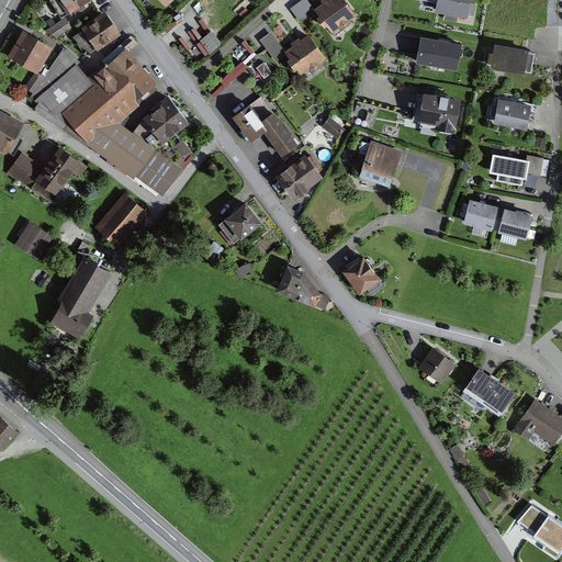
[(90,0),(49,0),(62,18),(90,0)]
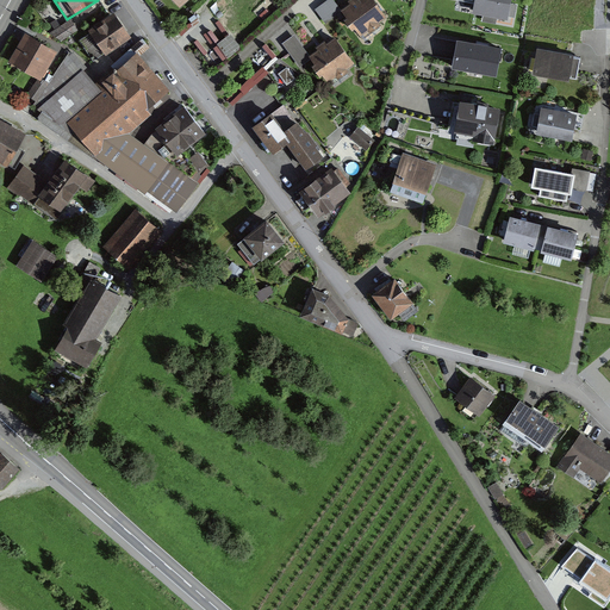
[(341,12),(332,0),(330,0),(324,5),(316,11),(327,24),(342,13),(341,12)]
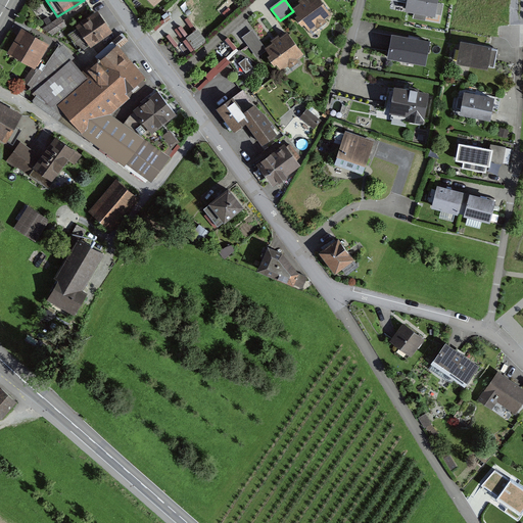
[(296,7),(292,10),(293,11),(310,32),(332,15),(320,0),(305,0),(296,7)]
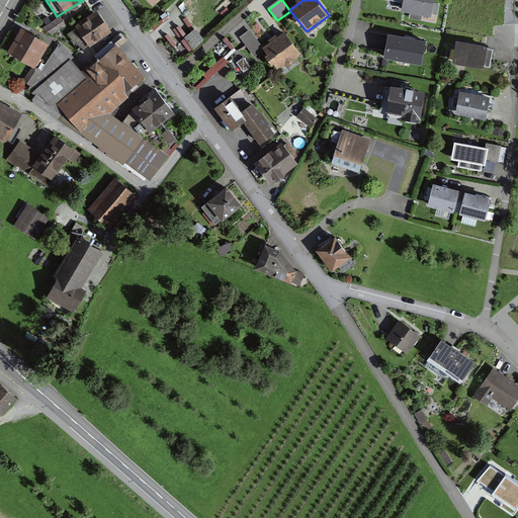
[(403,3),(402,12),(431,17),(434,0),(387,0),(403,3)]
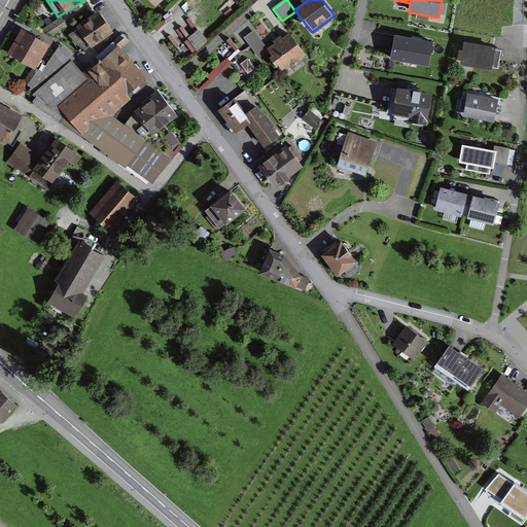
[(114,31),(98,9),(78,24),(95,46),(114,31)]
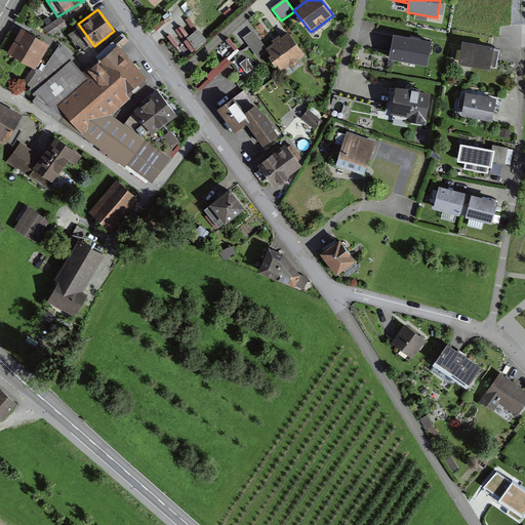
[(61,17),(43,29),(53,35),(68,27),(61,17)]
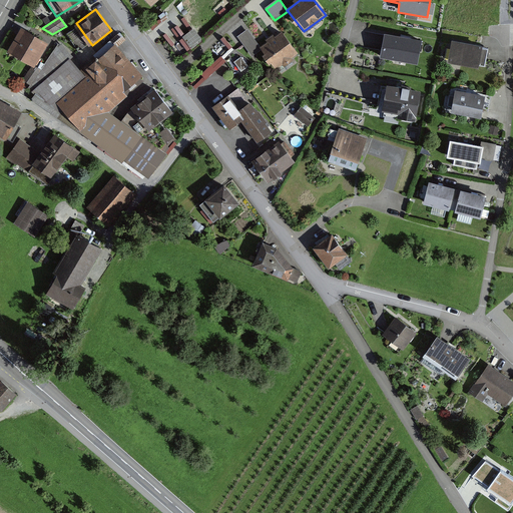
[(185,17),(164,35),(181,56),(203,39),(185,17)]
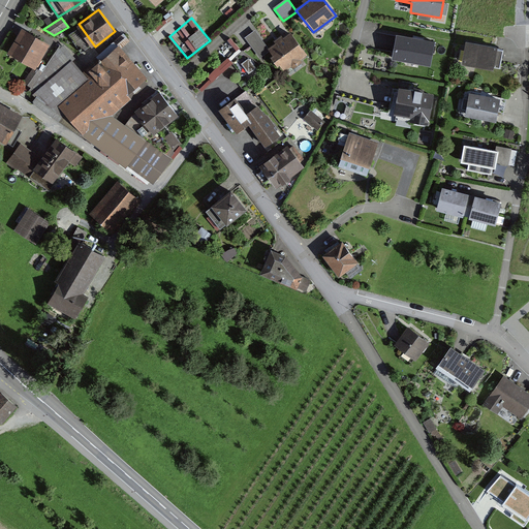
[(49,45),(22,31),(9,54),(35,68),(49,45)]
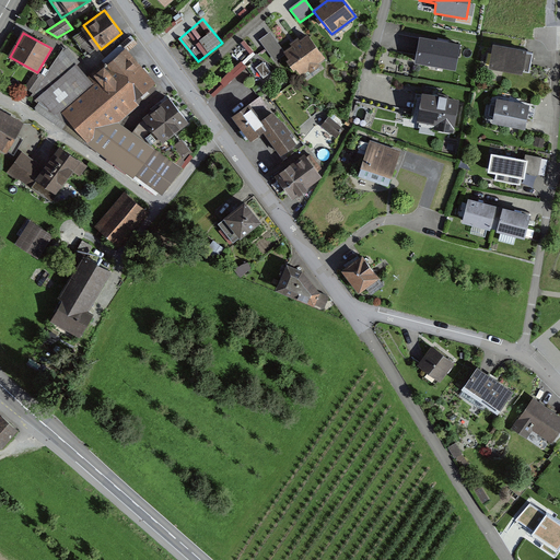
[(286,54),(284,51),(270,34),(265,37),(260,42),(276,61),(286,54)]
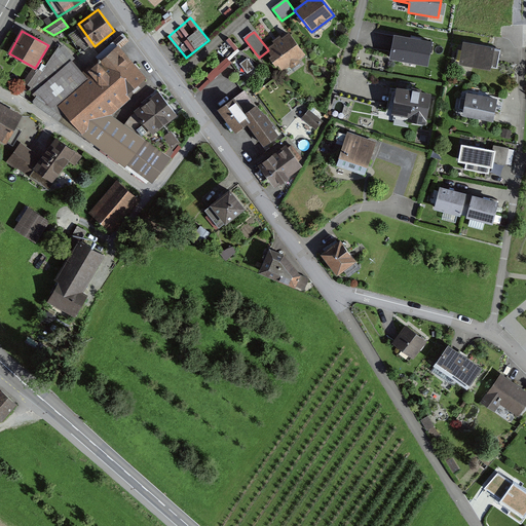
[(277,41),(267,48),(268,50),(284,71),(304,55),(288,33),(285,35),(277,41)]
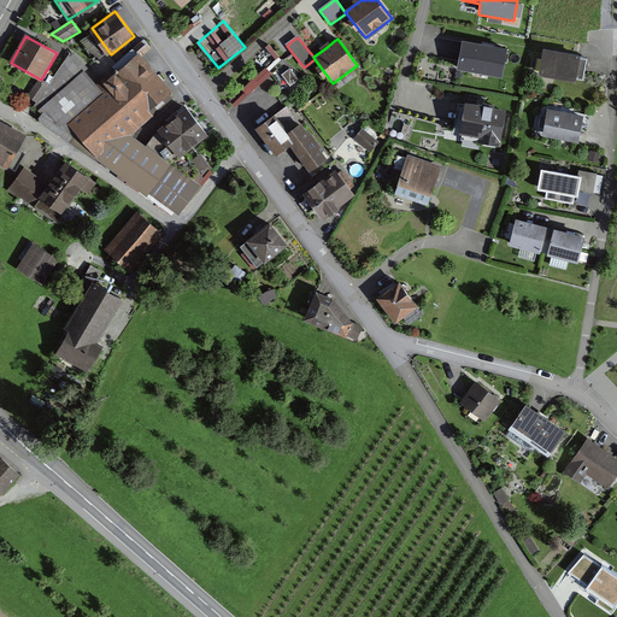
[(459,52),(457,70),(501,78),(507,48),(462,40),(459,52)]
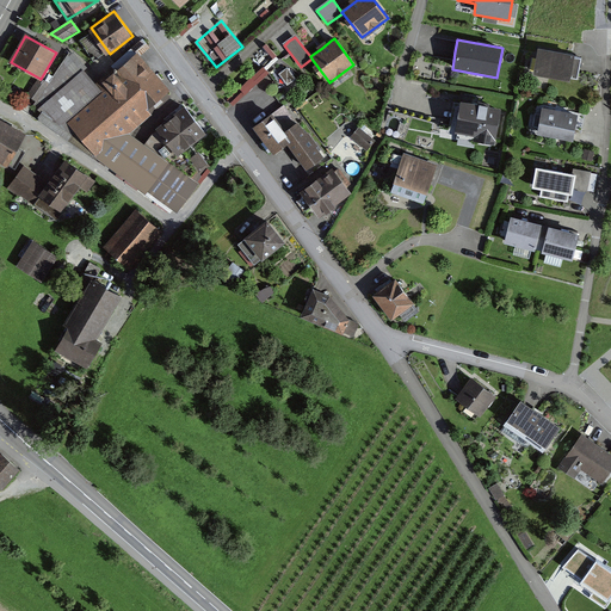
[(269,43),(263,48),(273,60),(279,54),(269,43)]
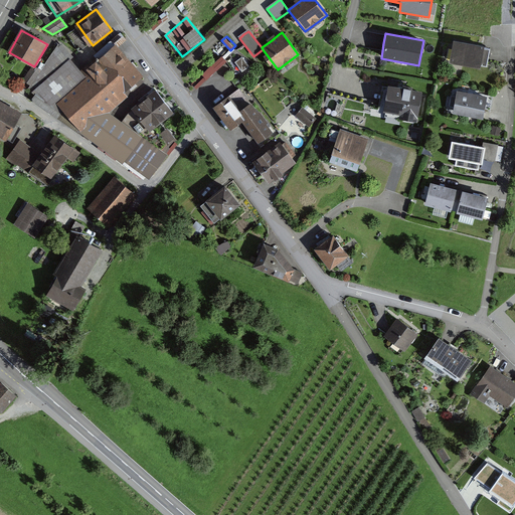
[(491,49),(454,42),(451,61),(487,68),(489,56),(491,49)]
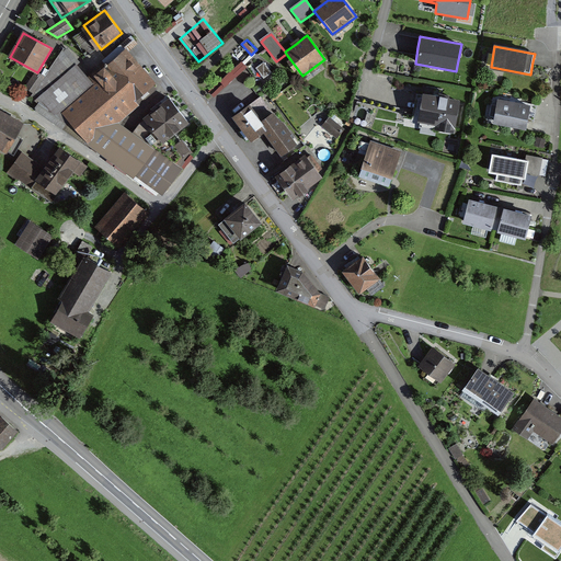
[(36,93),(63,118),(91,146),(158,87),(125,48),(91,79),(67,49),(36,93)]
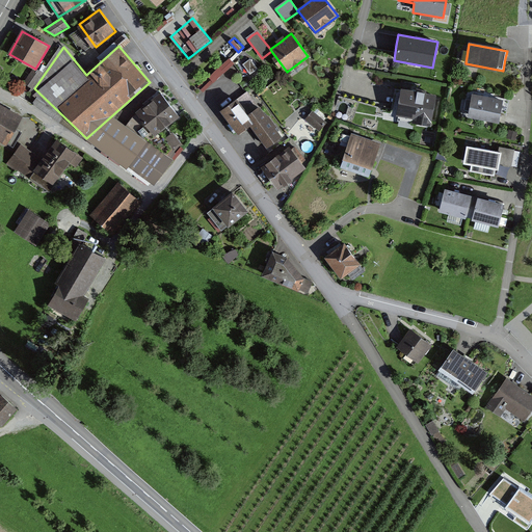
[(198,85),(205,91),(237,63),(232,57),(198,85)]
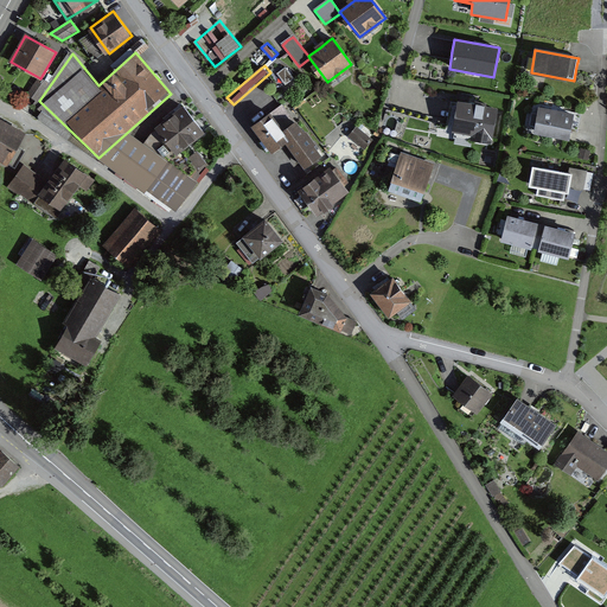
[(287,83),(295,76),(287,66),(280,72),(287,83)]
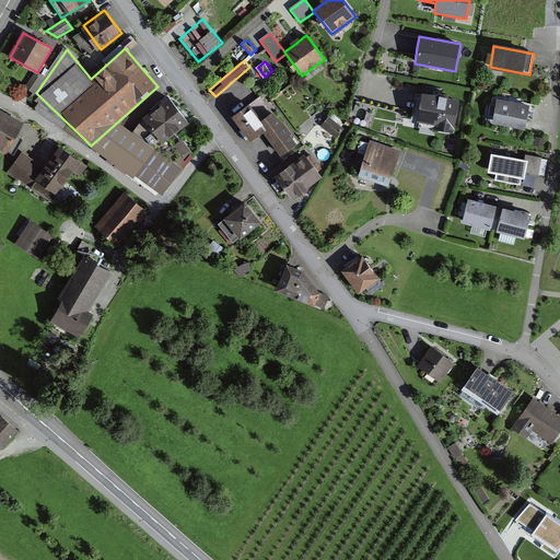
[(191,120),(170,95),(143,117),(165,142),(191,120)]
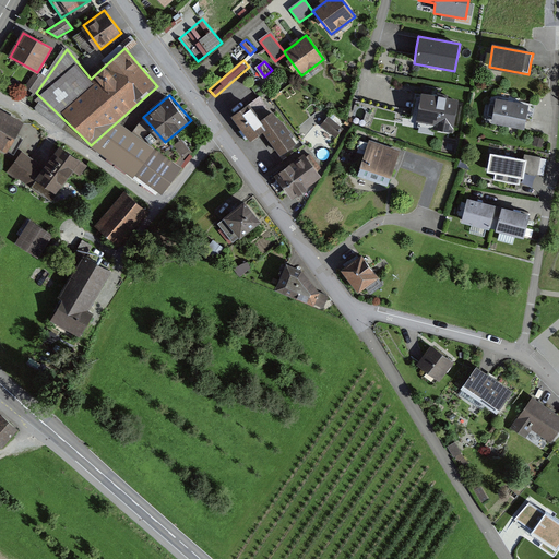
[(459,102),(416,95),(415,105),(412,120),(454,128),(459,102)]
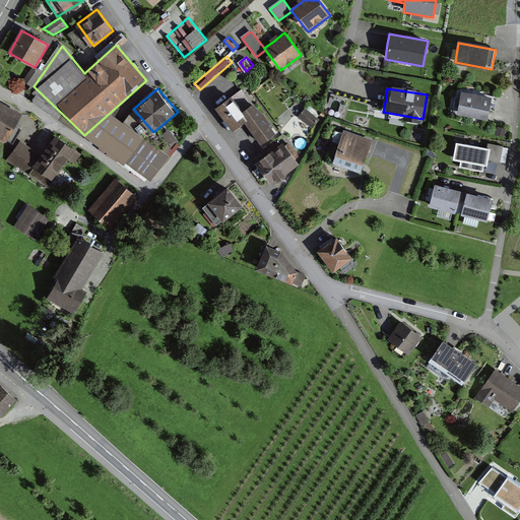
[(234,132),(244,124),(261,146),(276,134),(243,89),(216,110),(234,132)]
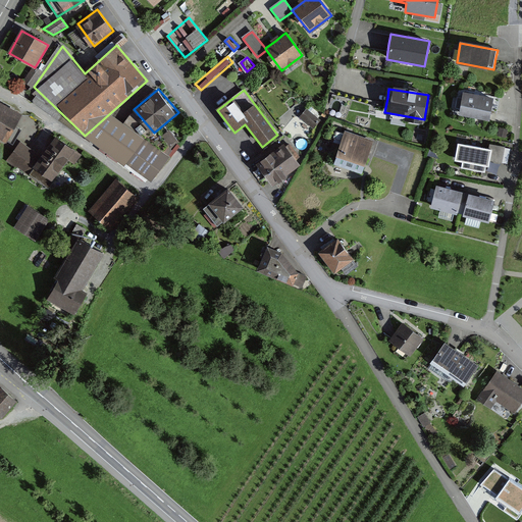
[(493,98),(464,93),(459,115),(489,120),(490,116),(493,98)]
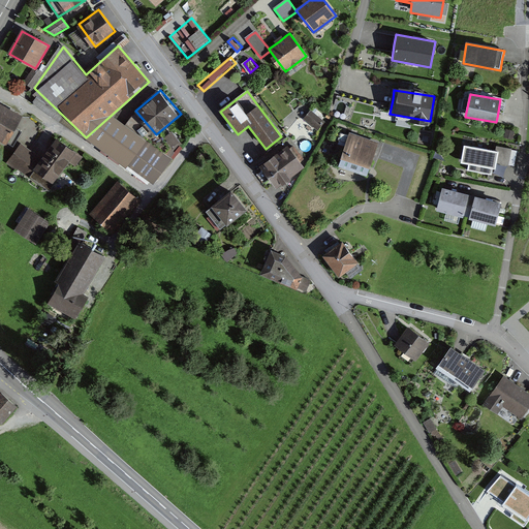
[(0,109),(0,142),(6,145),(22,117),(2,105),(0,109)]
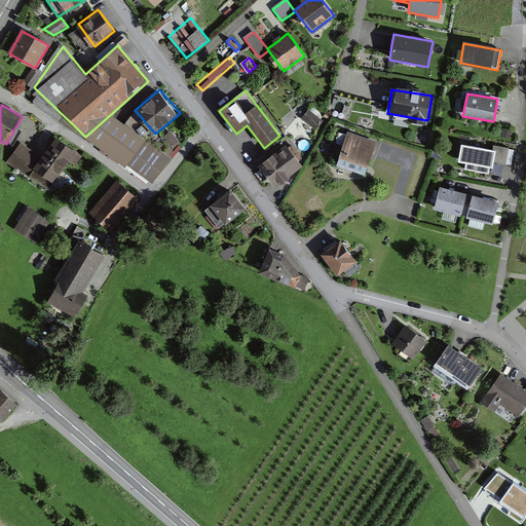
[(309,109),(302,118),(316,130),(324,122),(309,109)]
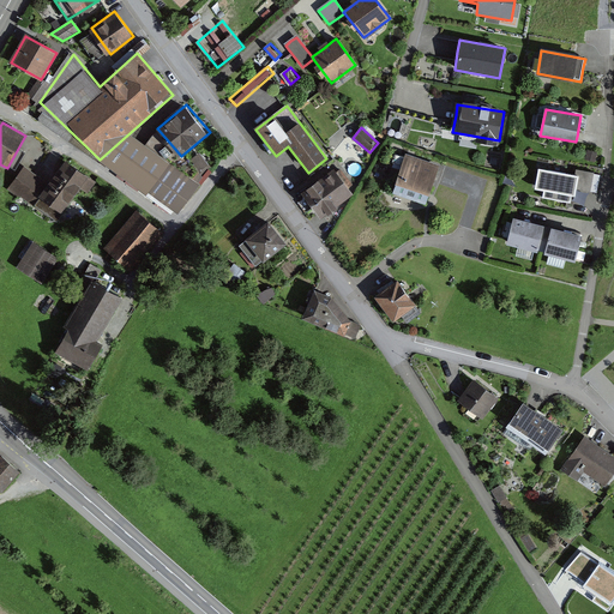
[(138,148),(122,172),(182,209),(197,185),(138,148)]
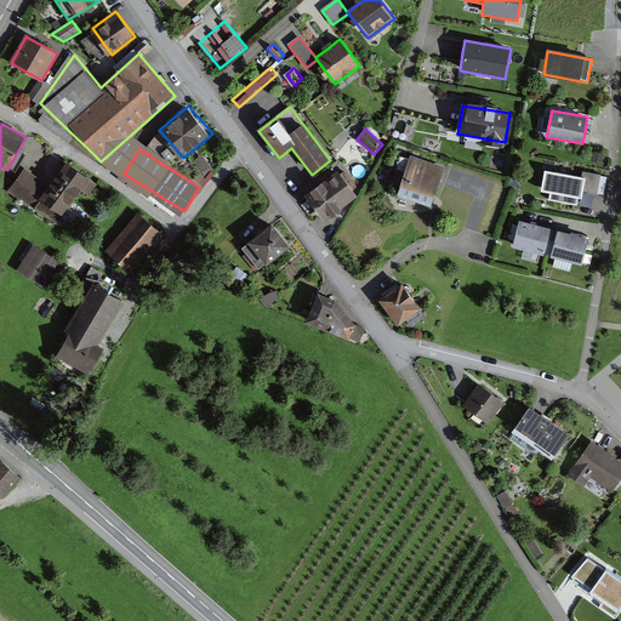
[(411,157),(399,193),(434,204),(445,169),(411,157)]
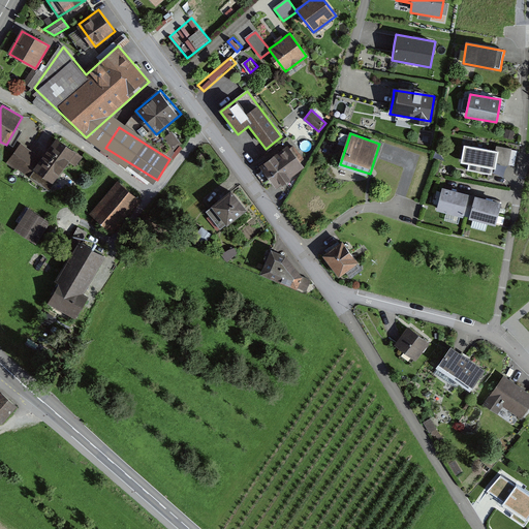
[(83,157),(57,139),(42,159),(21,144),(7,163),(49,192),(70,162),(76,166),(83,157)]
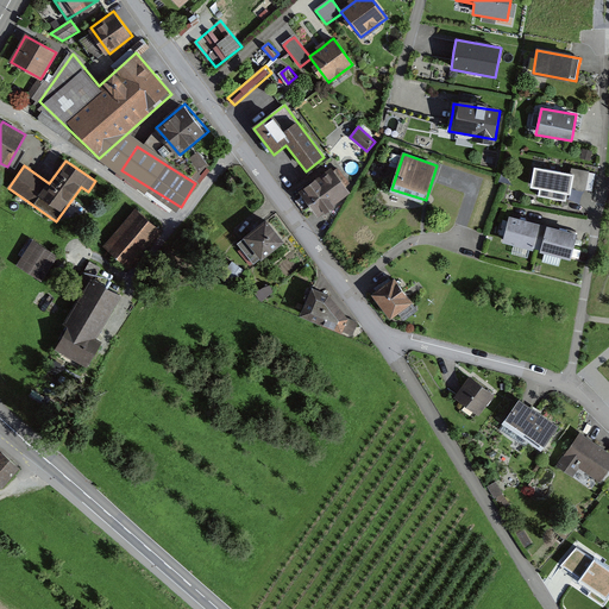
[(577,174),(534,164),(529,186),(539,188),(538,196),(566,202),(569,194),(572,195),(577,174)]
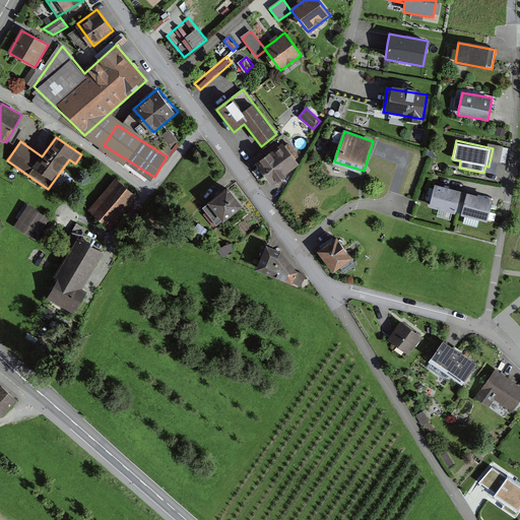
[(282,144),(256,165),(272,186),(299,166),(282,144)]
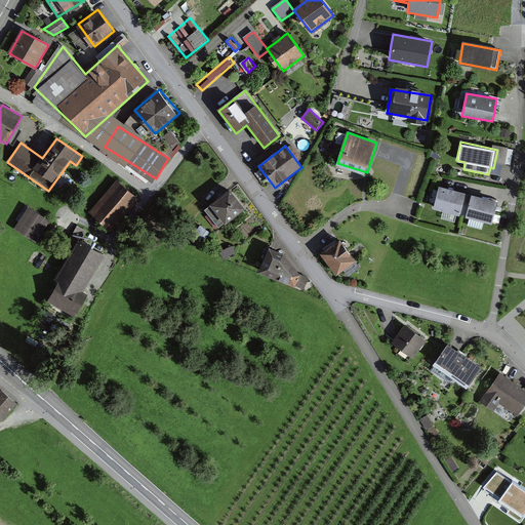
[(117,180),(89,212),(111,231),(138,199),(117,180)]
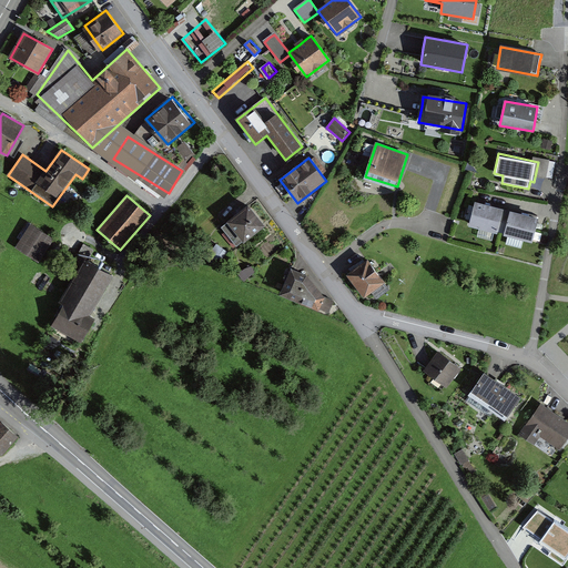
[(541,217),(476,200),(468,225),(535,243),(541,217)]
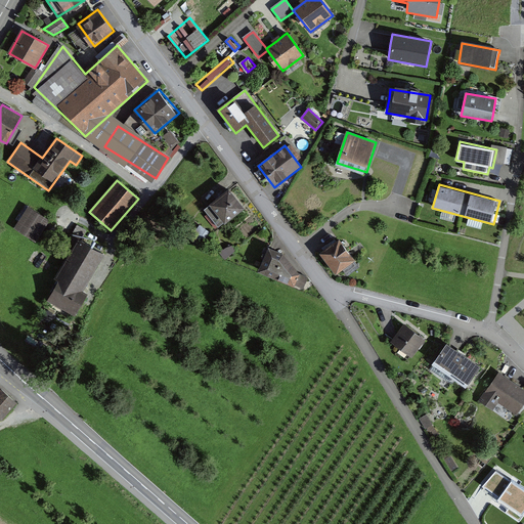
[(247,207),(233,187),(205,208),(218,227),(247,207)]
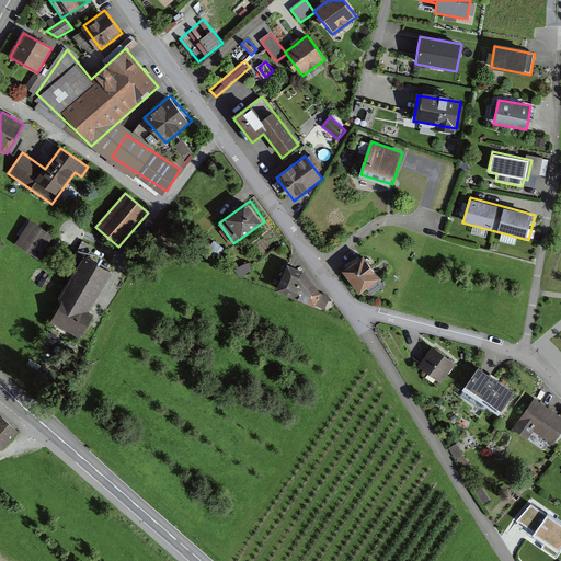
[(53,238),(29,222),(14,244),(38,260),(53,238)]
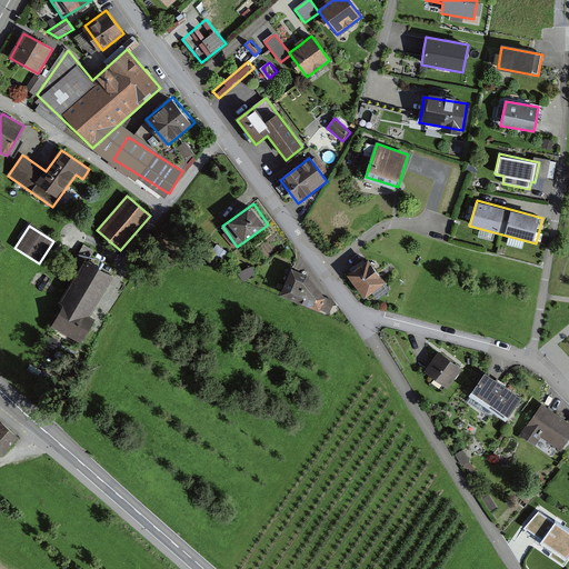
[(370,258),(348,276),(366,299),(388,281),(370,258)]
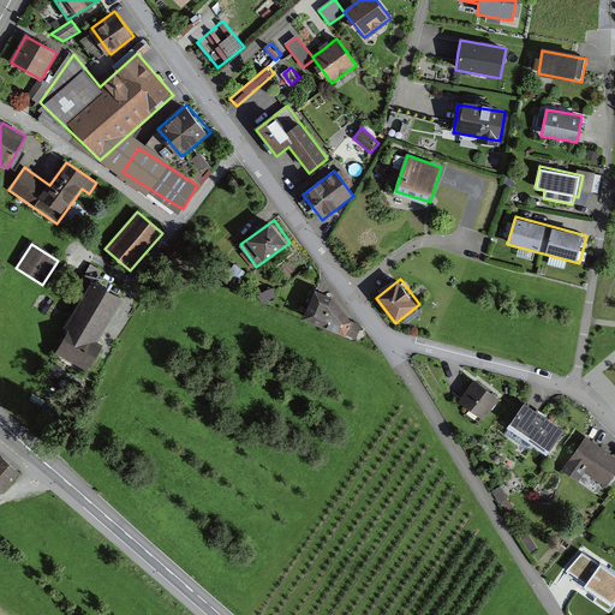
[(97,344),(123,300),(93,282),(52,353),(87,374),(102,347),(97,344)]
